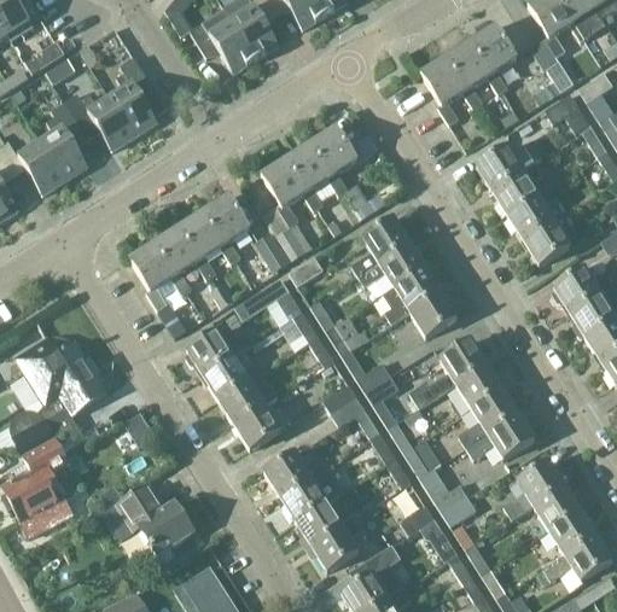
[(0,0),(0,21),(9,34),(30,21),(18,3),(17,0),(0,0)]
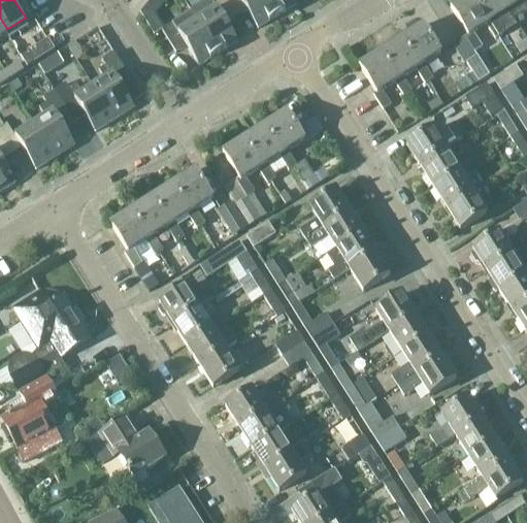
[(202,0),(191,7),(219,51),(238,37),(225,18),(236,10),(229,0),(202,0)]
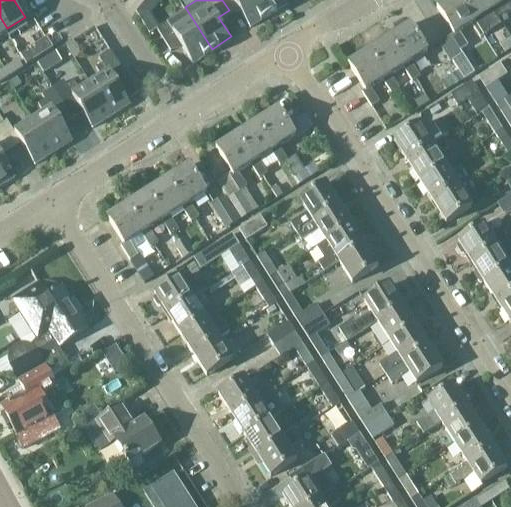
[(269,12),(261,0),(222,0),(229,10),(238,4),(250,24),(269,12)]
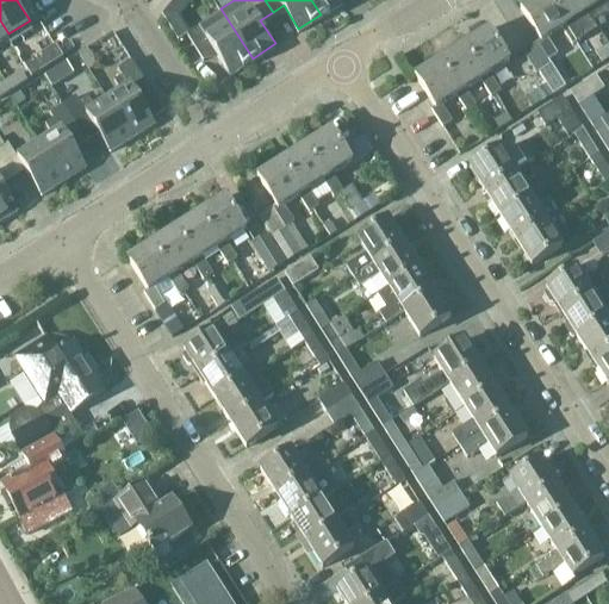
[(311,0),(321,14),(343,1),(342,0),(311,0)]
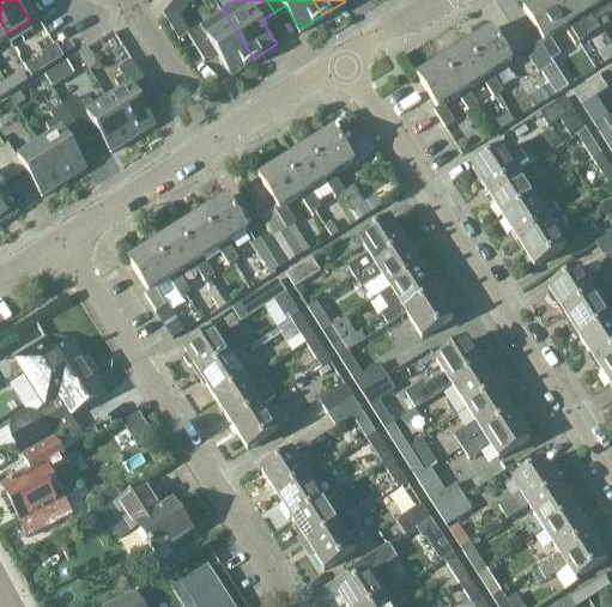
[(531,0),(525,4),(544,35),(541,37),(553,56),(563,50),(552,34),(567,25),(571,22),(556,0),(531,0)]
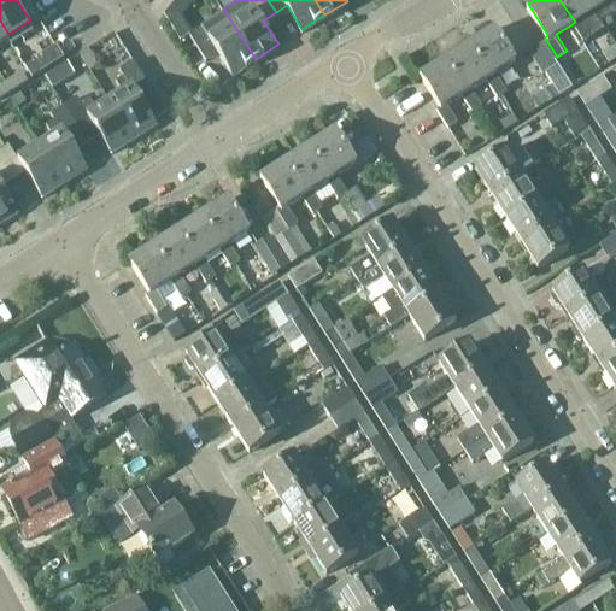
[(559,0),(575,22),(570,25),(580,41),(585,37),(604,25),(594,10),(599,6),(594,0),(559,0)]
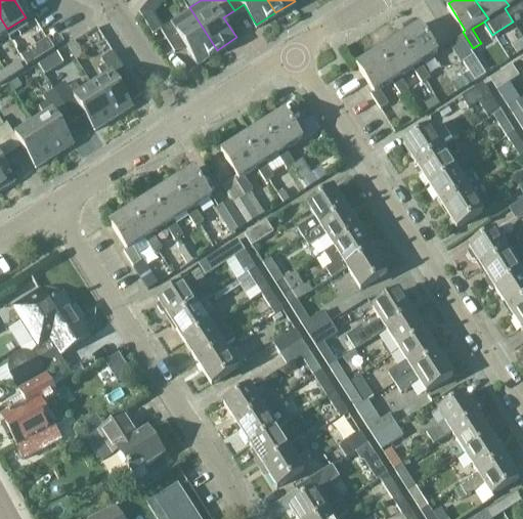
[(505,0),(509,5),(505,8),(513,22),(517,18),(521,15),(513,3),(517,0),(505,0)]
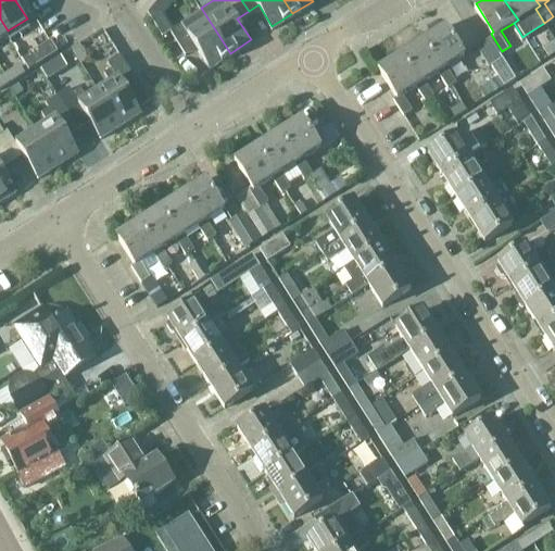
[(201,8),(171,27),(186,51),(196,45),(199,50),(211,66),(230,53),(201,8)]
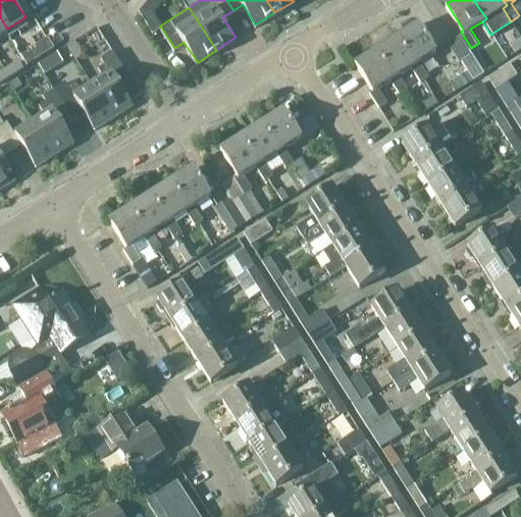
[(421,80),(428,74),(420,60),(436,50),(419,21),(398,35),(415,62),(412,65),(421,80)]
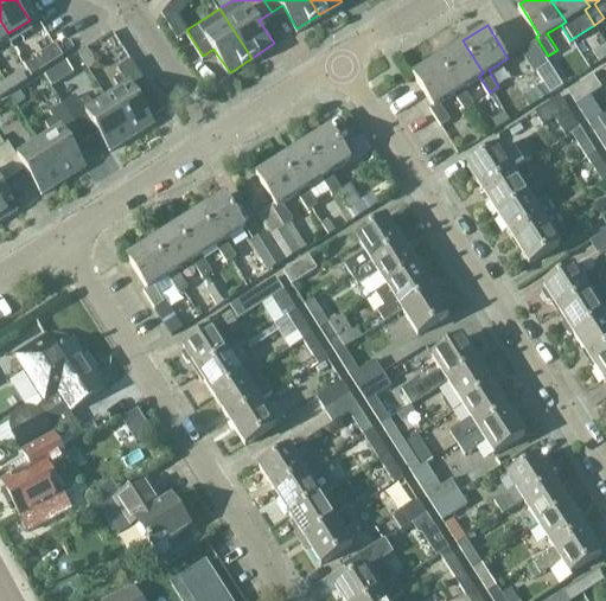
[(39,68),(64,52),(57,40),(32,56),(39,68)]
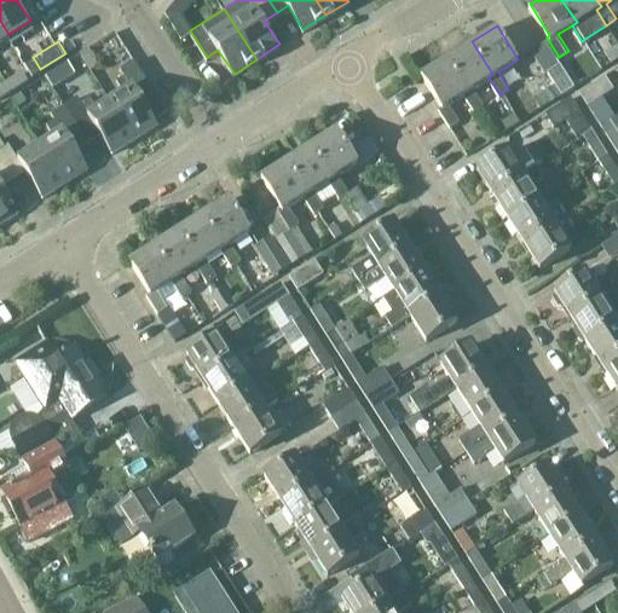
[(473,86),(489,77),(492,74),(472,41),(448,57),(468,91),(463,93),(474,109),(484,103),(473,86)]
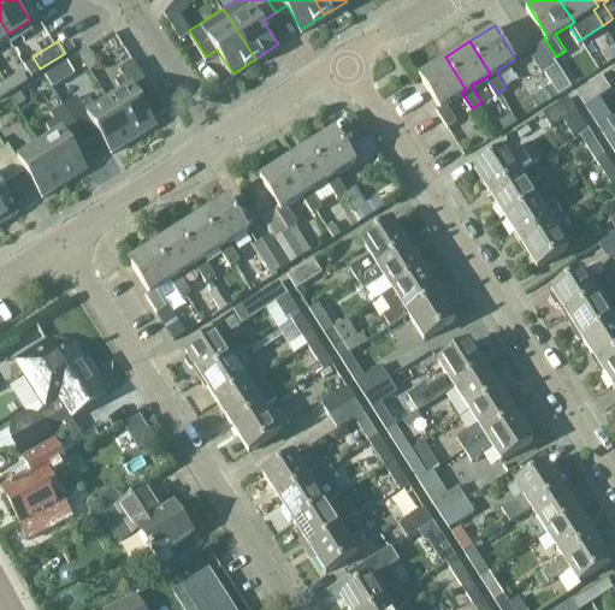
[(609,59),(614,54),(614,41),(603,48),(609,59)]
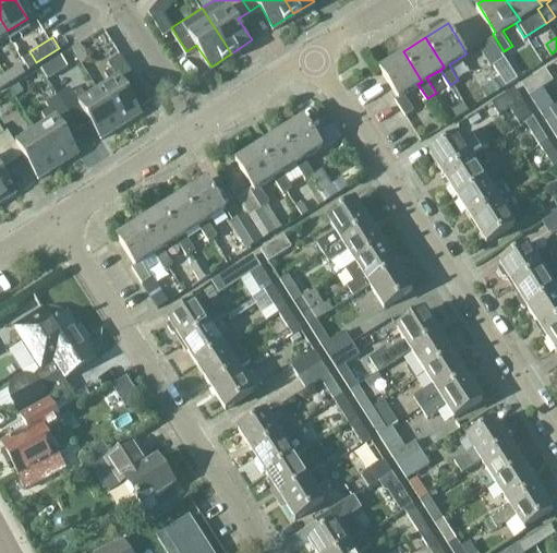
[(142,110),(140,106),(150,98),(121,51),(108,60),(111,65),(104,70),(110,80),(98,86),(121,123),(142,110)]
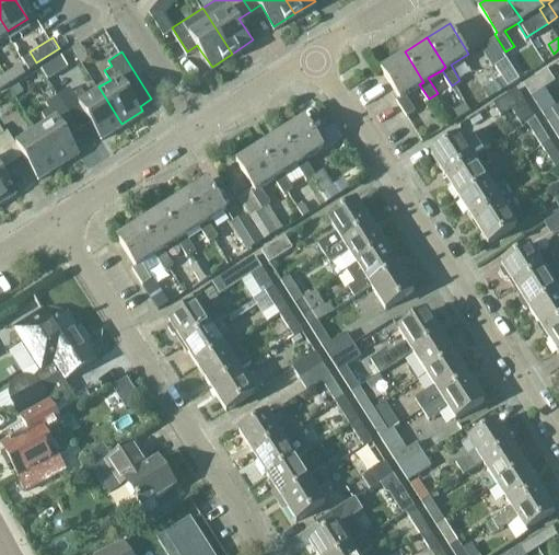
[(406,93),(419,84),(423,82),(405,51),(382,66),(400,95),(397,97),(407,113),(416,107),(406,93)]
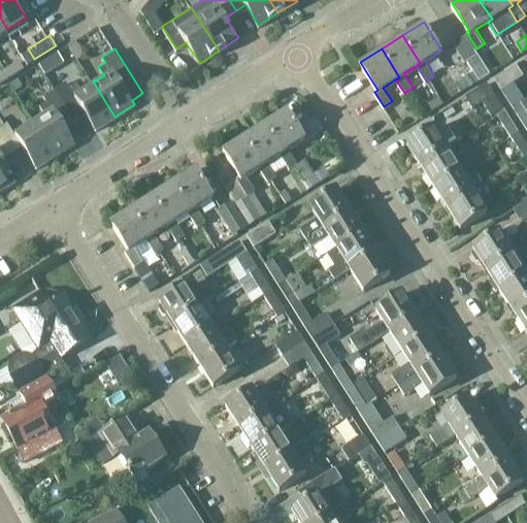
[(64,60),(58,50),(39,62),(45,71),(64,60)]
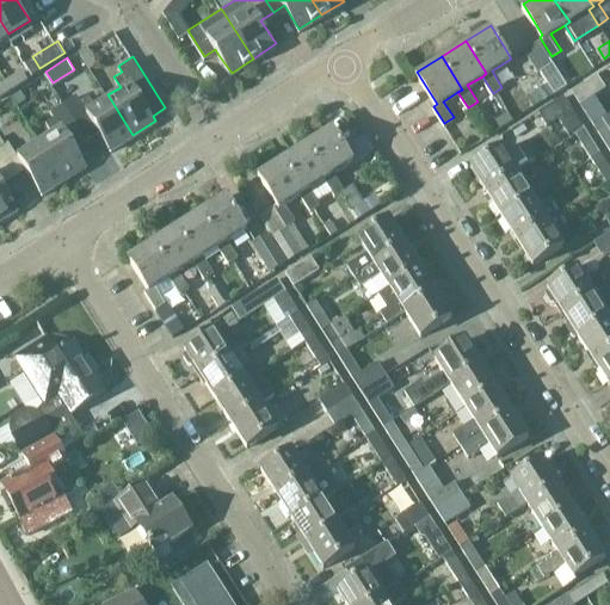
[(554,60),(540,68),(554,91),(568,81),(554,60)]
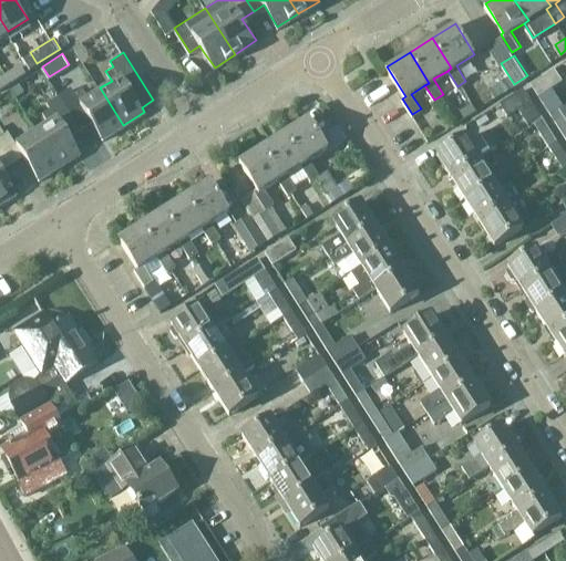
[(6,71),(11,81),(27,71),(20,62),(6,71)]
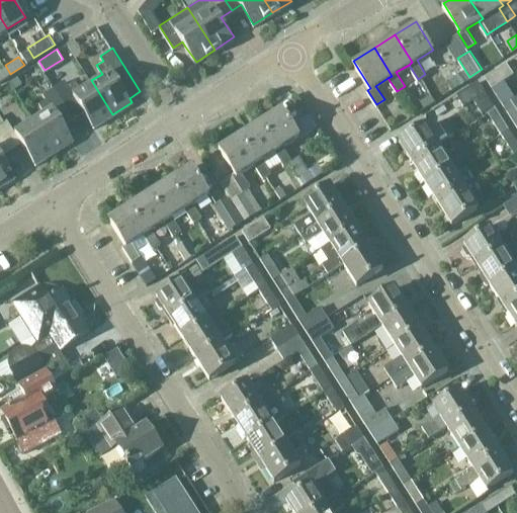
[(492,85),(514,71),(507,60),(485,73),(492,85)]
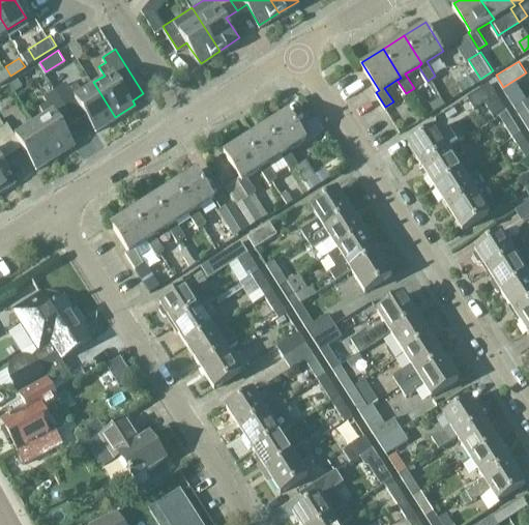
[(0,81),(10,76),(5,66),(0,69),(0,81)]
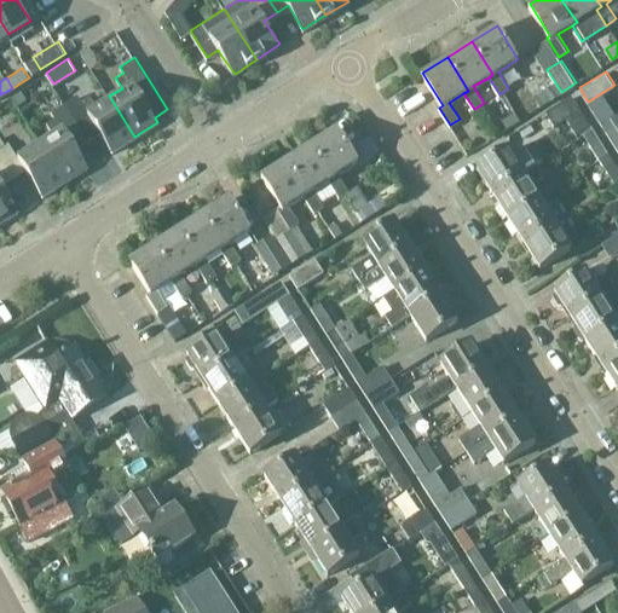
[(543,103),(560,92),(554,82),(537,92),(543,103)]
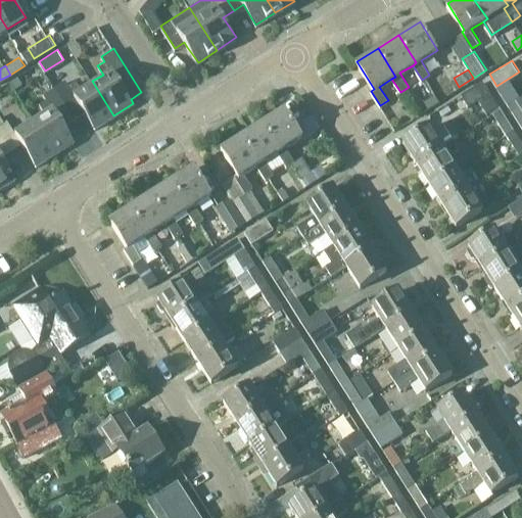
[(17,75),(9,80),(13,88),(22,83),(17,75)]
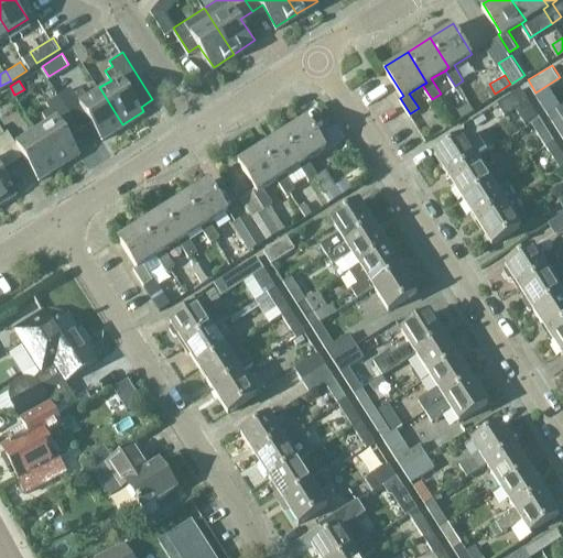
[(83,86),(74,90),(71,85),(58,93),(80,127),(91,120),(103,138),(122,124),(99,87),(88,95),(83,86)]
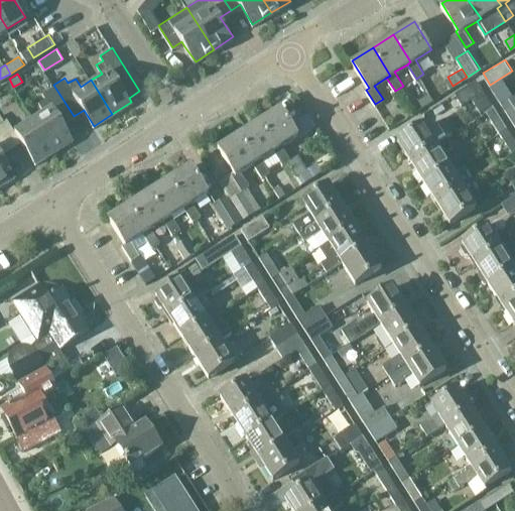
[(482,113),(486,111),(493,106),(483,90),(476,79),(455,91),(463,103),(472,98),(482,113)]
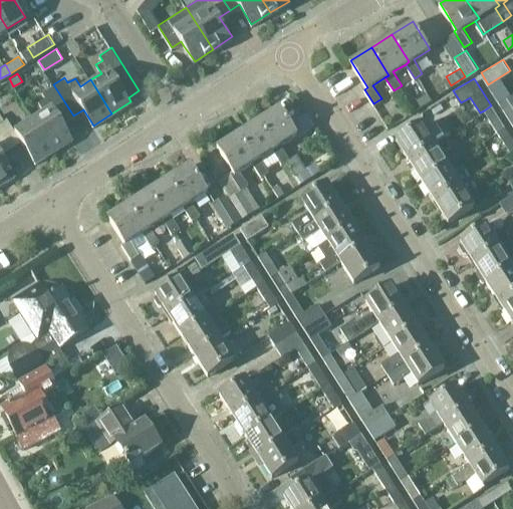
[(63,122),(73,115),(53,84),(42,91),(46,97),(39,101),(44,109),(33,116),(54,150),(73,138),(63,122)]
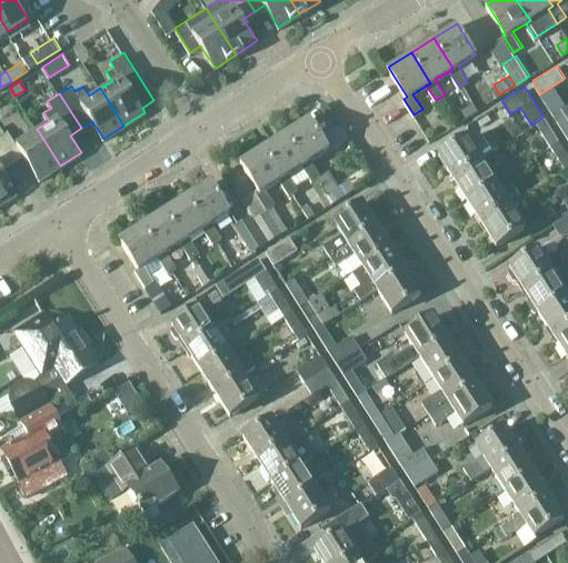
[(567,136),(567,103),(561,107),(552,112),(567,136)]
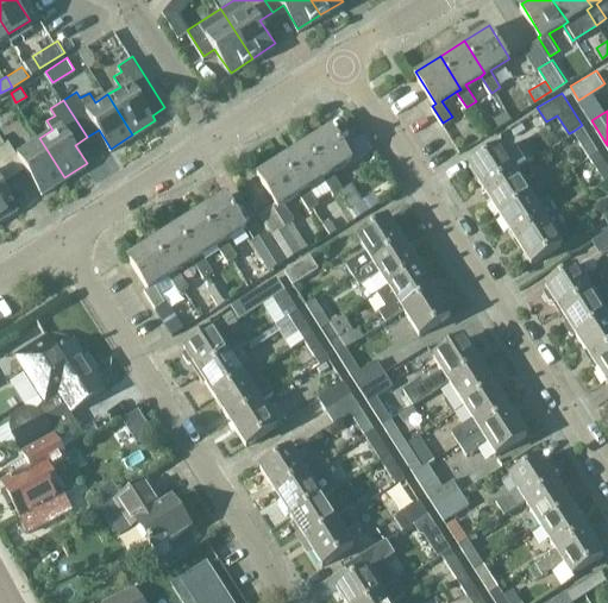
[(331,124),(306,139),(327,173),(323,176),(333,192),(343,186),(332,169),(351,157),(352,158),(373,145),(363,131),(343,143),(331,124)]
